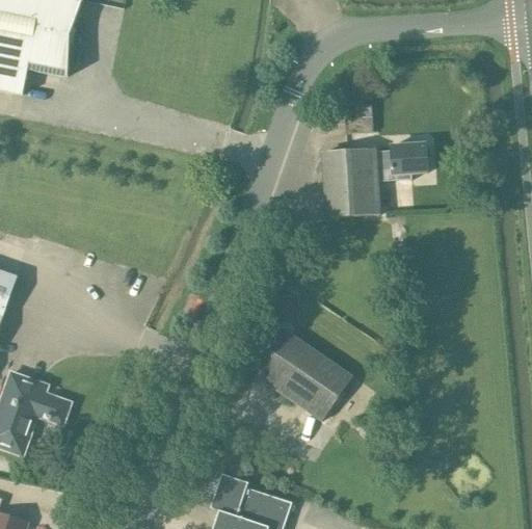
[(0,0),(0,88),(22,94),(28,61),(61,67),(61,74),(62,74),(63,32),(74,0),(0,0)]
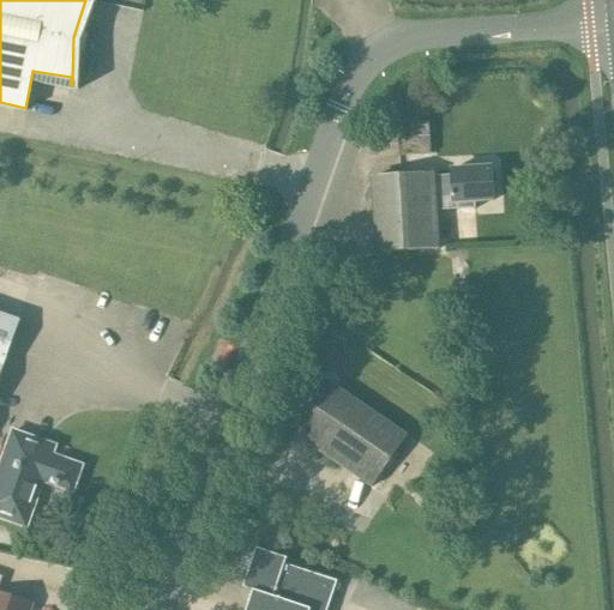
[(409,120),(410,134),(429,133),(428,119),(409,120)]
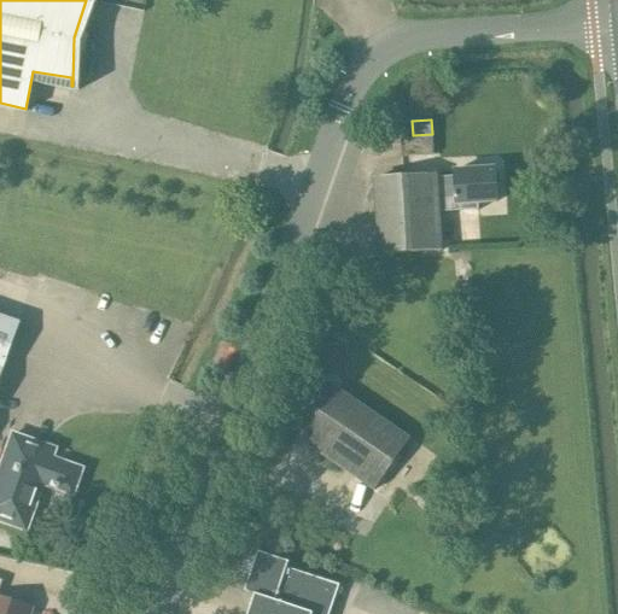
[(413,135),(401,135),(402,153),(433,152),(432,134),(413,135)]
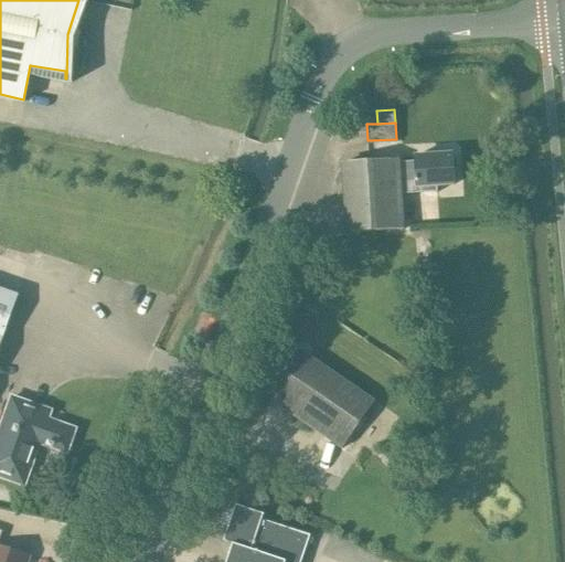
[(415,157),(401,158),(402,177),(416,176),(417,191),(437,190),(436,182),(454,181),(452,151),(415,154),(415,157)]
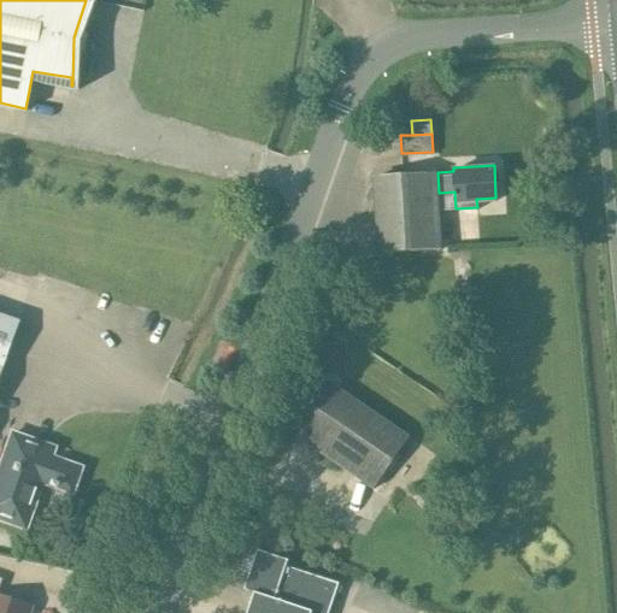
[(438,170),(377,174),(382,252),(442,248),(440,210),(456,208),(454,192),(439,193),(438,172),(438,170)]
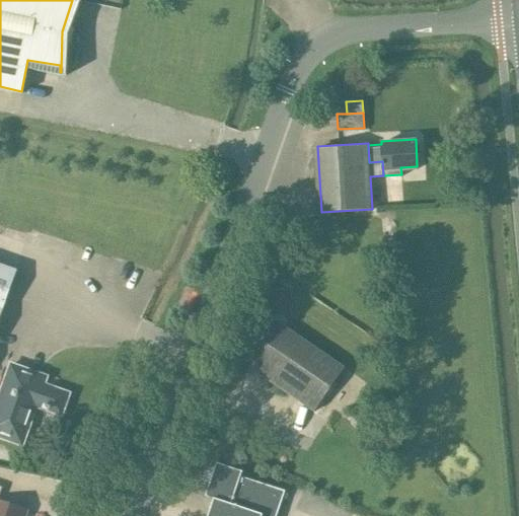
[(0,316),(17,268),(0,262),(0,316)]
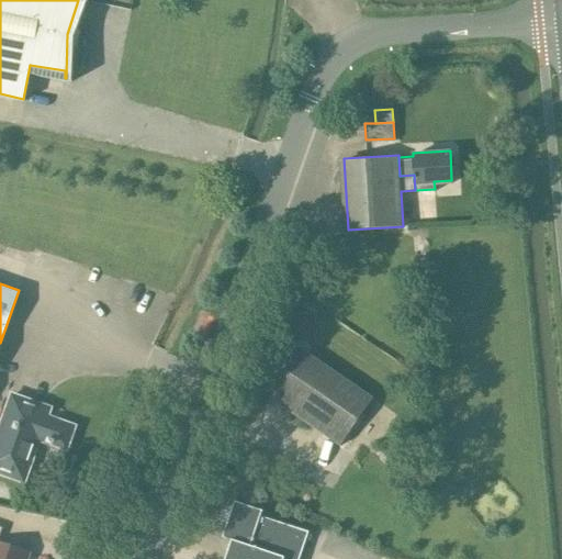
[(372,397),(298,346),(273,382),(288,392),(281,402),(340,443),(372,397)]
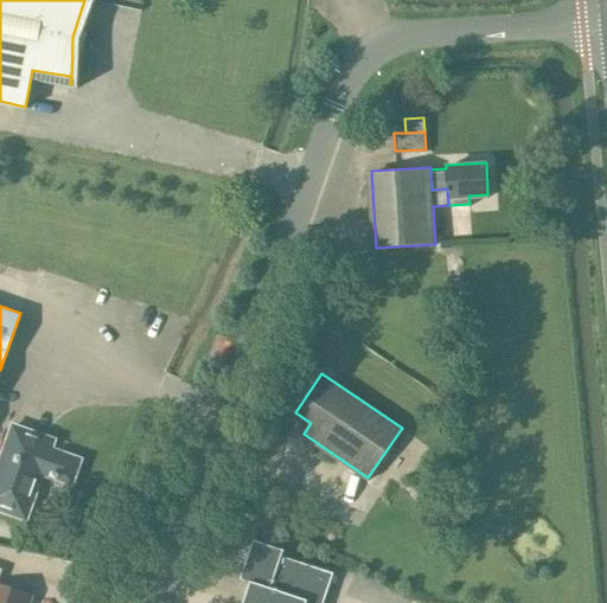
[(31,429),(14,423),(0,461),(0,507),(27,518),(43,472),(72,482),(82,457),(27,437),(31,429)]
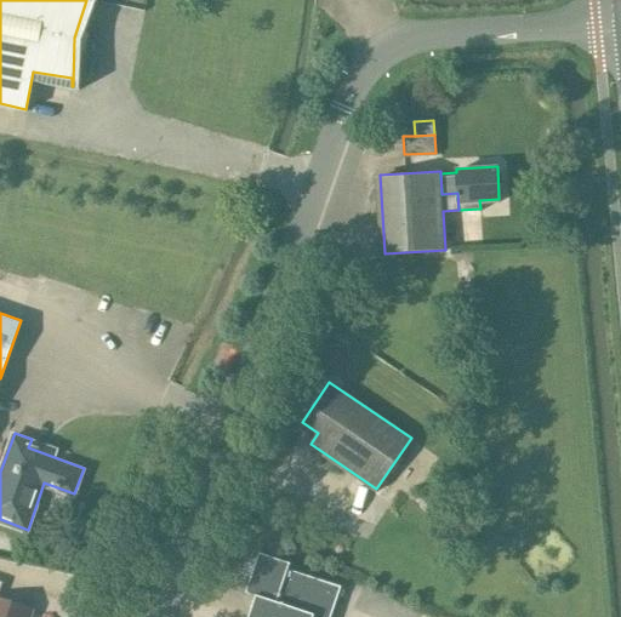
[(429,496),(443,504),(454,486),(440,479),(429,496)]
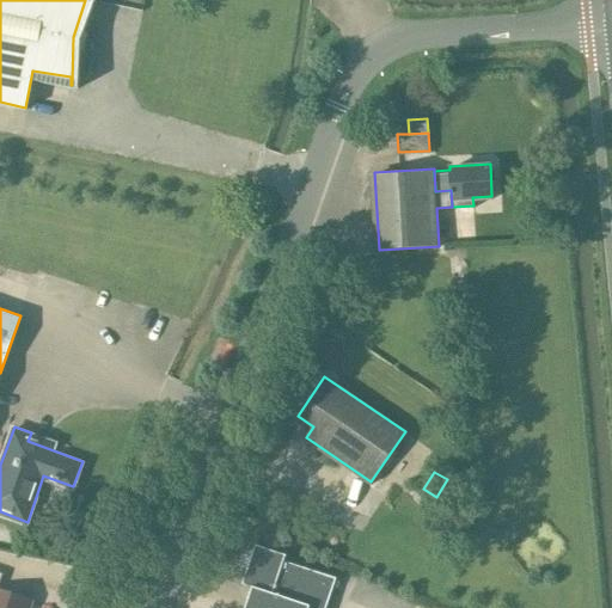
[(255,542),(252,550),(242,583),(251,585),(244,607),(325,607),(336,576),(285,559),(286,553),(255,542)]
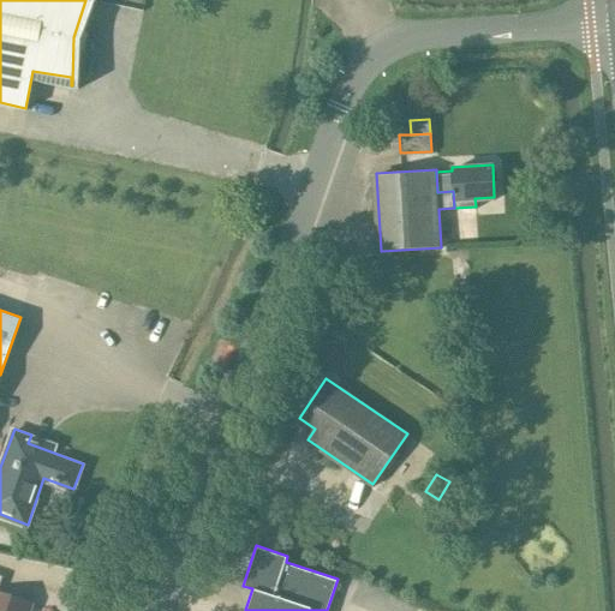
[(0,586),(5,574),(0,571),(0,610),(30,610),(34,601),(0,589),(0,586)]
